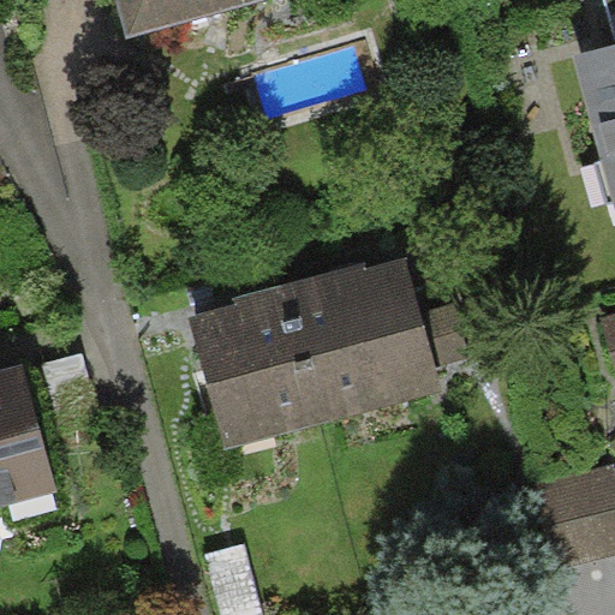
[(114,0),(126,42),(280,0),(114,0)]
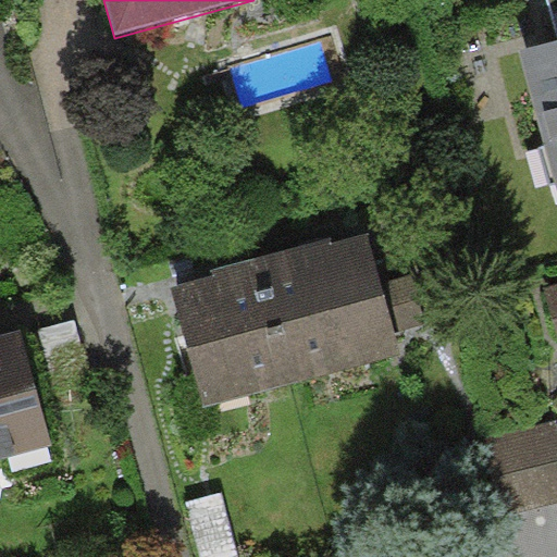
[(556,0),(547,0),(556,32),(556,0)]
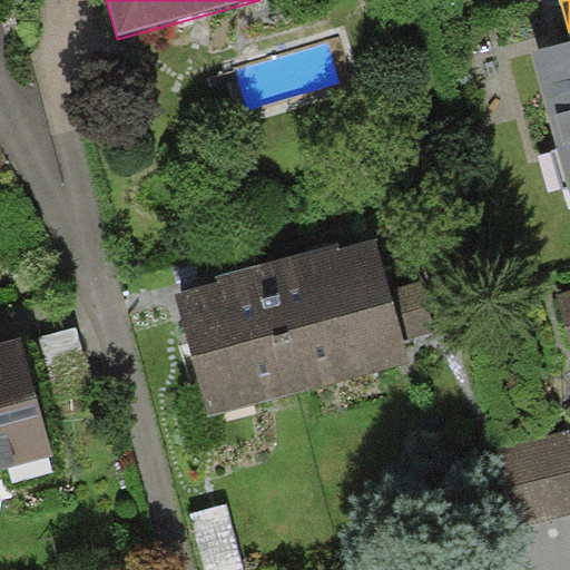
[(569,40),(530,51),(569,195),(569,40)]
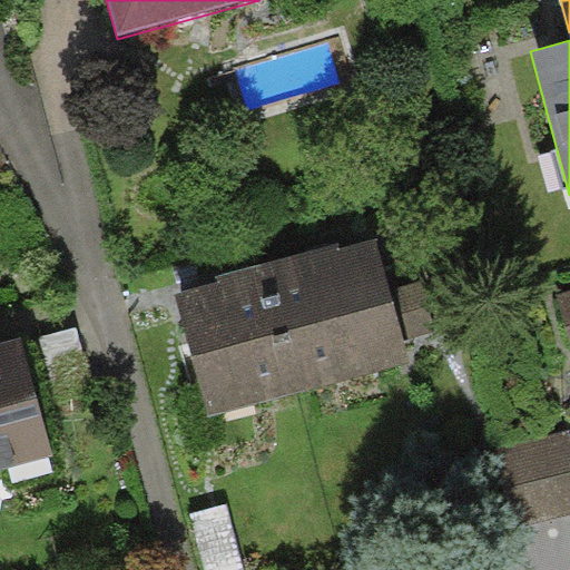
[(338,243),(274,261),(308,389),(410,361),(403,337),(440,327),(426,277),(390,287),(375,237),(340,247),(338,243)]
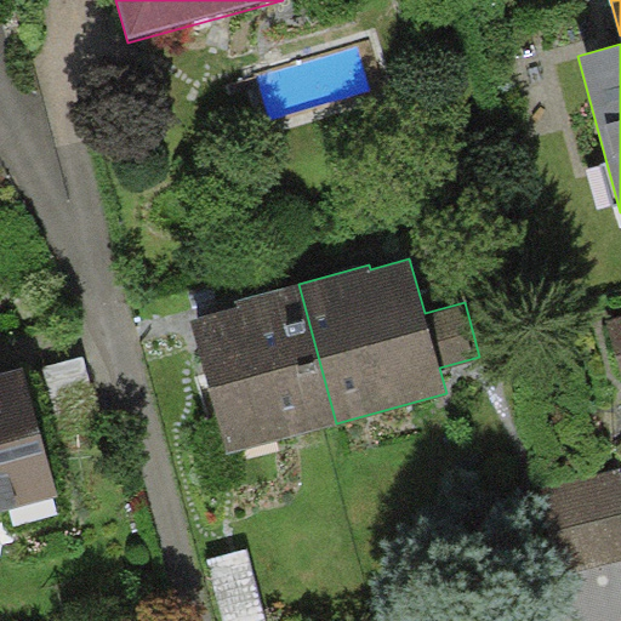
[(227,454),(336,423),(298,284),(235,301),(238,307),(191,319),(227,454)]
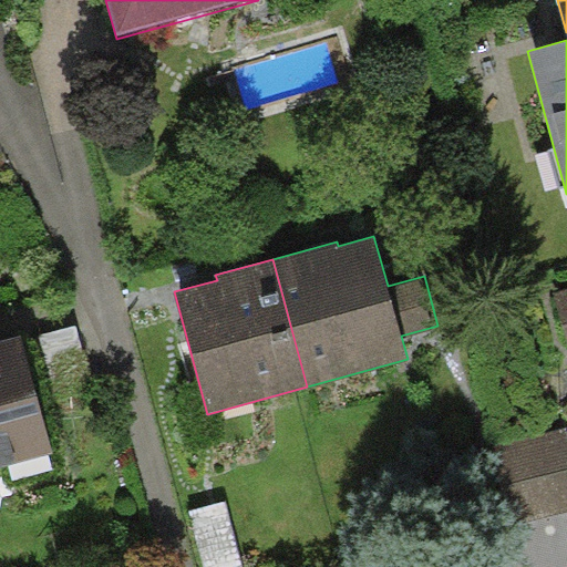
[(566,288),(554,292),(566,339),(566,288)]
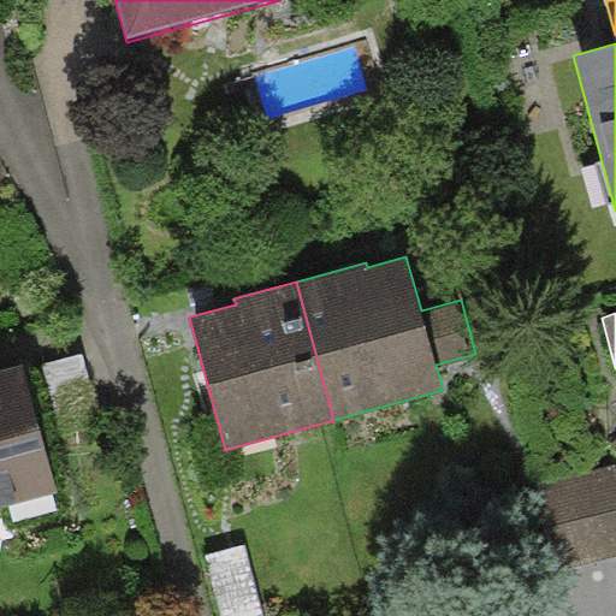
[(83,353),(43,363),(59,418),(99,407),(83,353)]
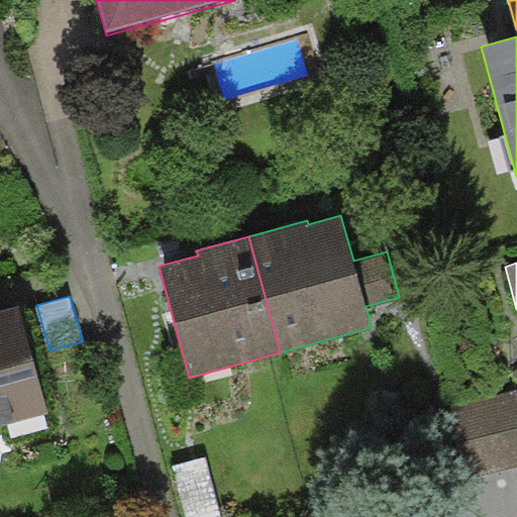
[(19,304),(0,308),(0,425),(48,412),(19,304)]
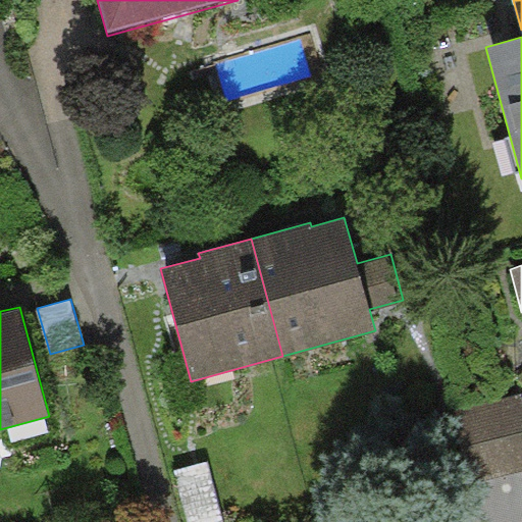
[(521,397),(521,396),(453,412),(471,484),(521,472),(521,397)]
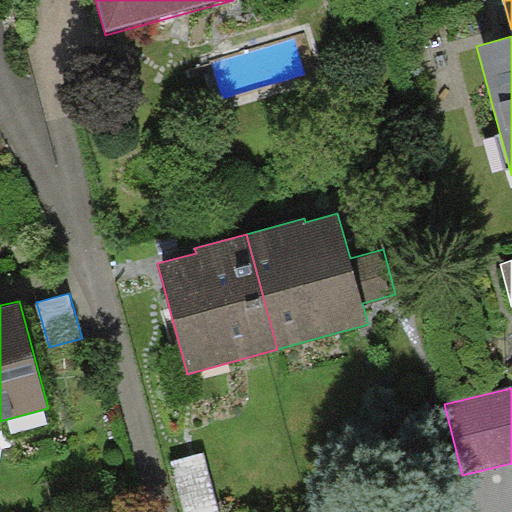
[(221,511),(206,452),(172,460),(185,511),(221,511)]
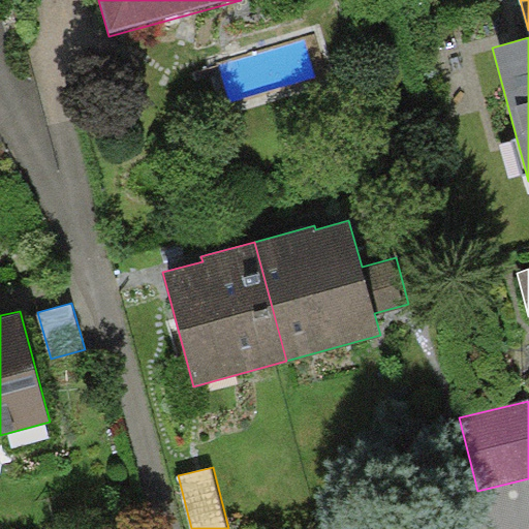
All buildings are outlined.
